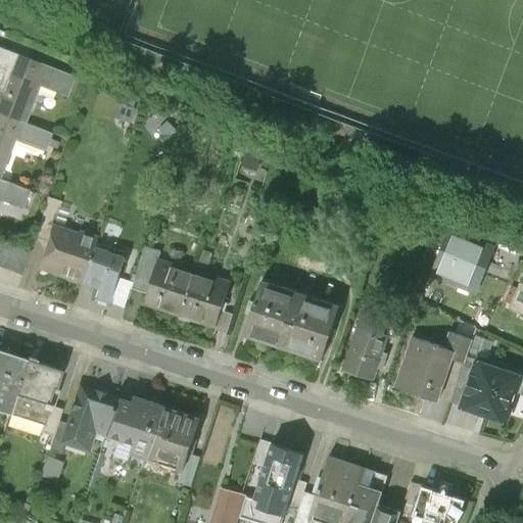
[(0,67),(4,68),(0,78),(0,89),(1,90),(0,93),(0,113),(26,124),(40,85),(66,95),(75,76),(0,47),(0,67)]
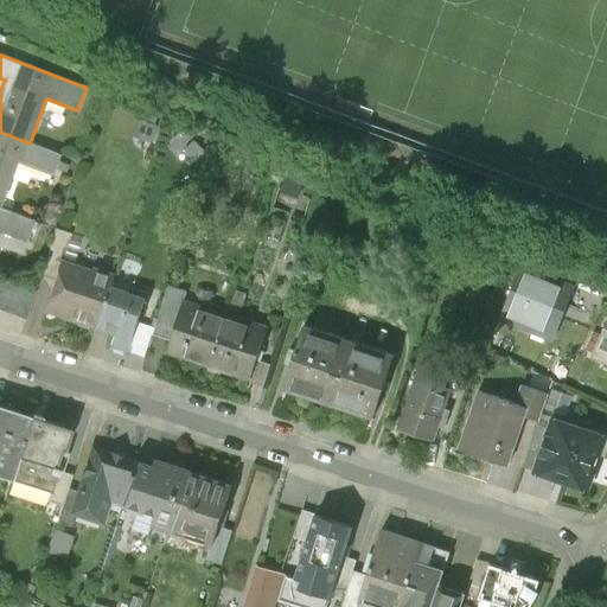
[(157,126),(138,120),(132,138),(149,145),(157,126)]
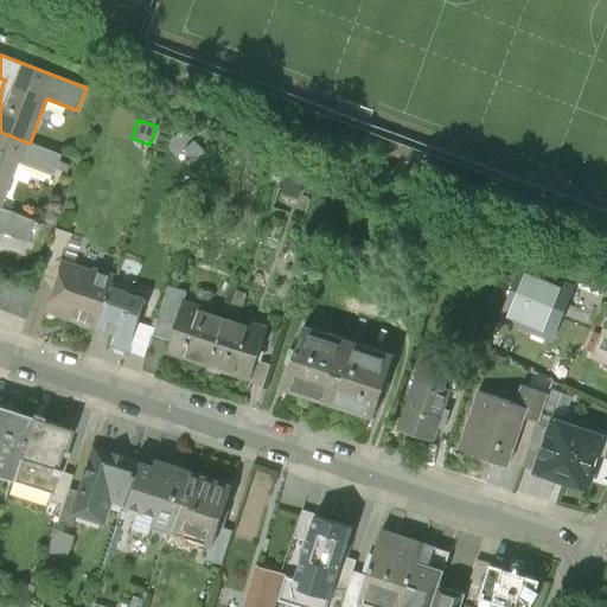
[(0,132),(0,203),(17,161),(51,174),(59,154),(30,144),(0,132)]
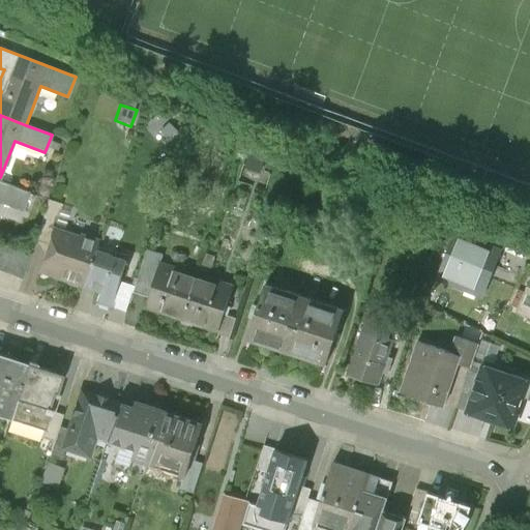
[(268,154),(252,149),(246,168),(262,173),(268,154)]
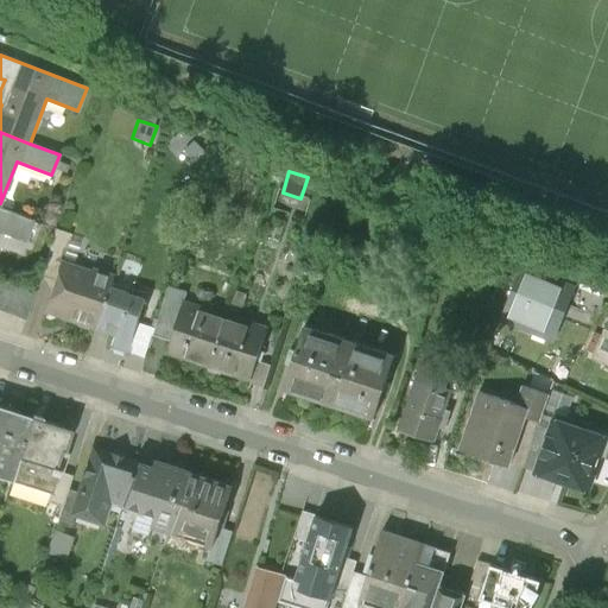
[(0,232),(26,241),(33,221),(0,208),(0,232)]
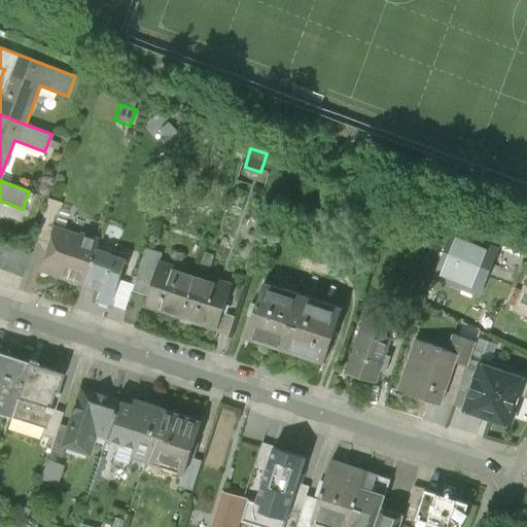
[(35,238),(48,242),(54,225),(61,203),(48,199),(35,238)]
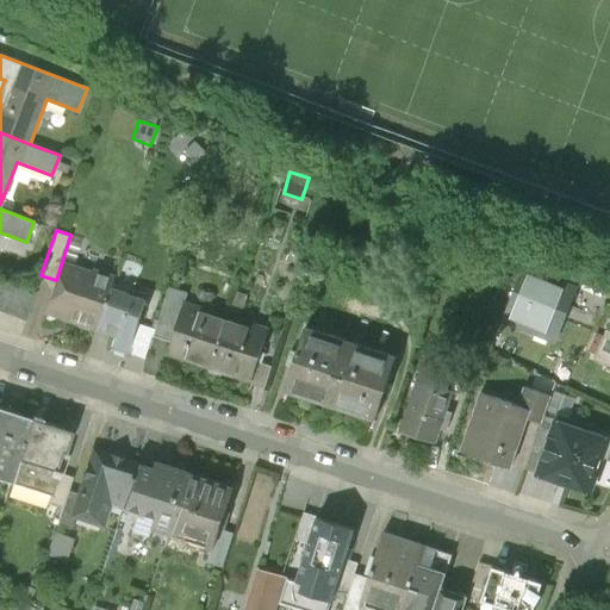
[(45,313),(95,330),(110,288),(112,278),(62,261),(56,280),(45,313)]
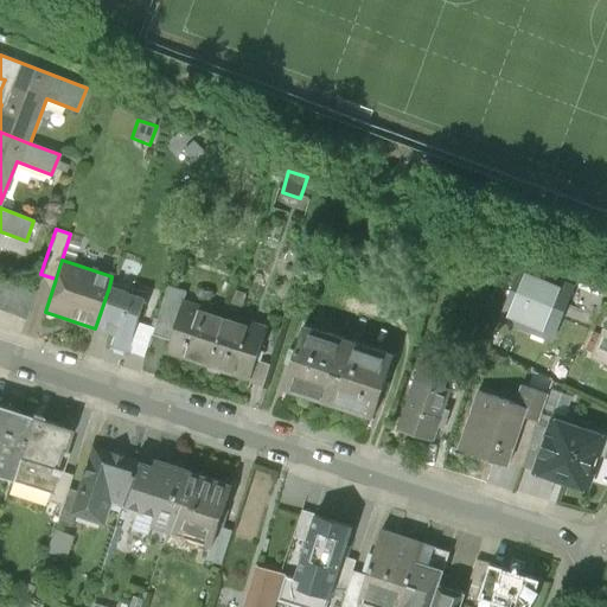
[(555,264),(550,278),(575,287),(580,275),(555,264)]
